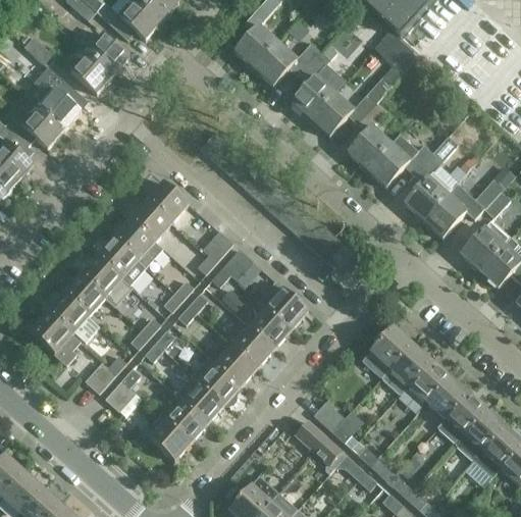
[(163,18),(143,0),(131,0),(119,13),(105,1),(104,0),(66,0),(89,19),(96,11),(127,40),(137,29),(146,37),(163,18)]
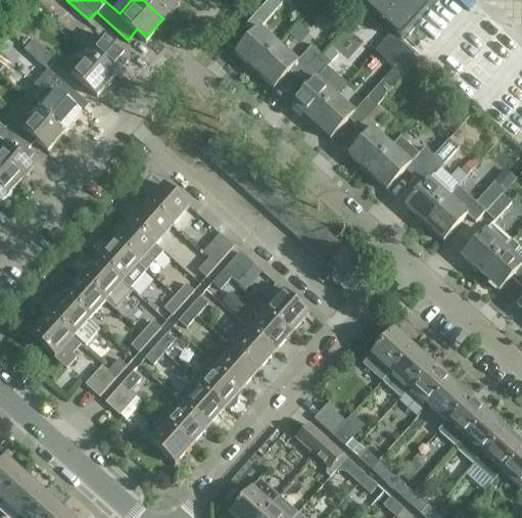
[(143,0),(163,18),(180,0),(143,0)]
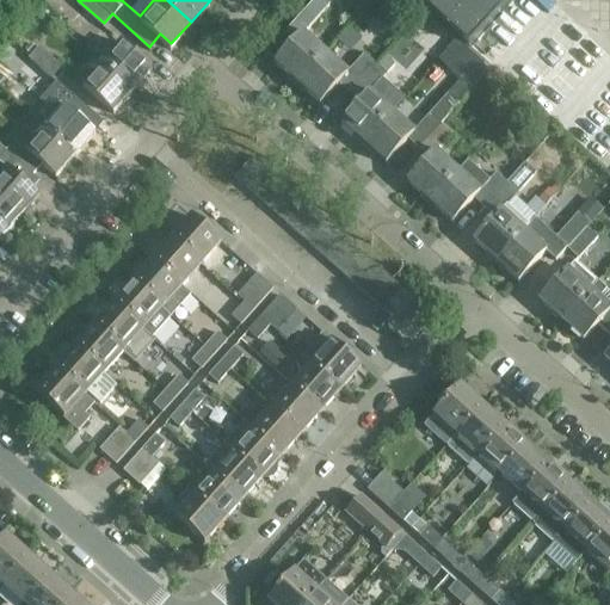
[(307,0),(287,23),(299,34),(276,57),(297,78),(326,47),(305,26),(328,0),(307,0)]
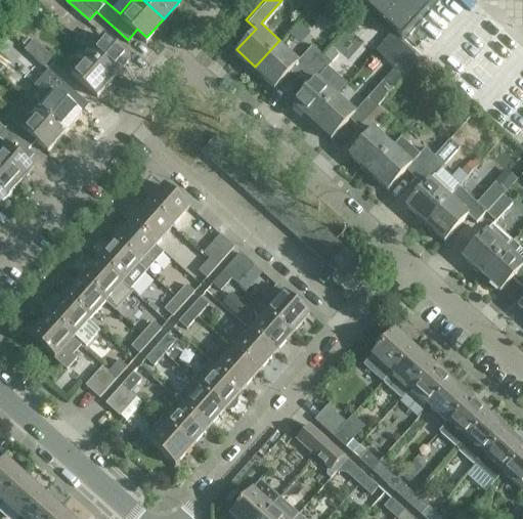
[(429,5),(423,0),(361,0),(401,36),(429,5)]
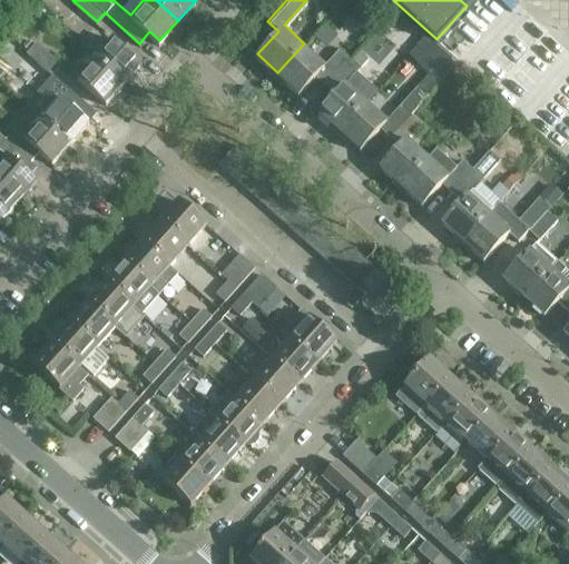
[(114,33),(96,53),(125,80),(144,59),(114,33)]
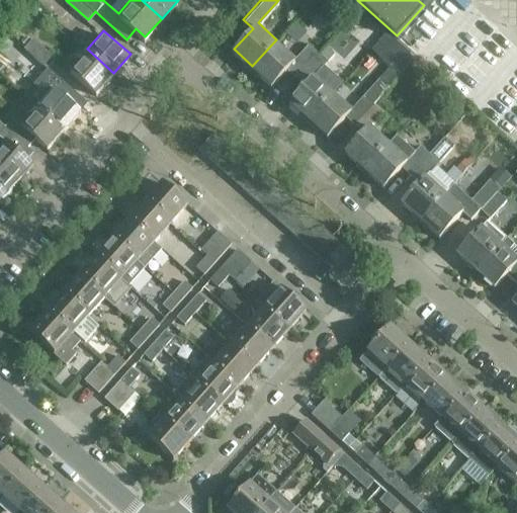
[(48,64),(56,55),(33,34),(25,44),(48,64)]
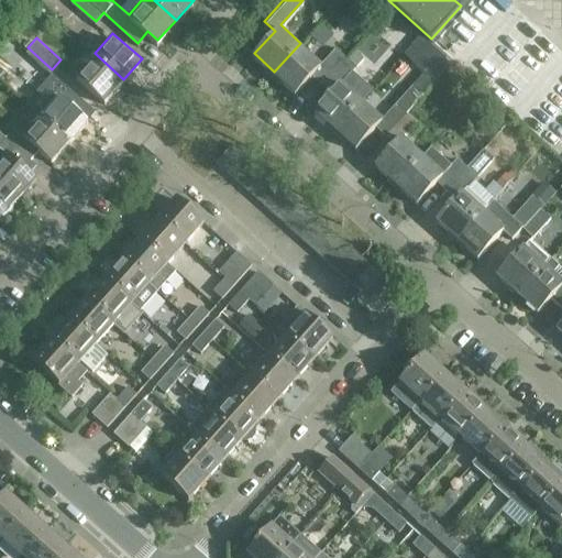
[(300,43),(274,72),(295,90),(316,67),(326,77),(346,54),(337,44),(321,62),(300,43)]
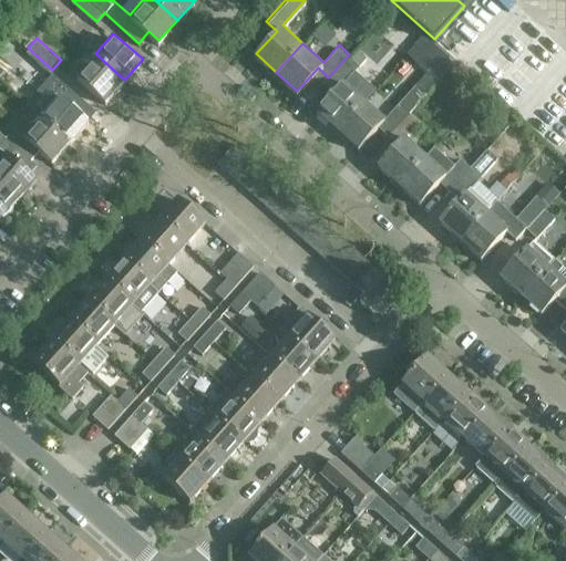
[(52,70),(28,48),(19,58),(43,80),(52,70)]
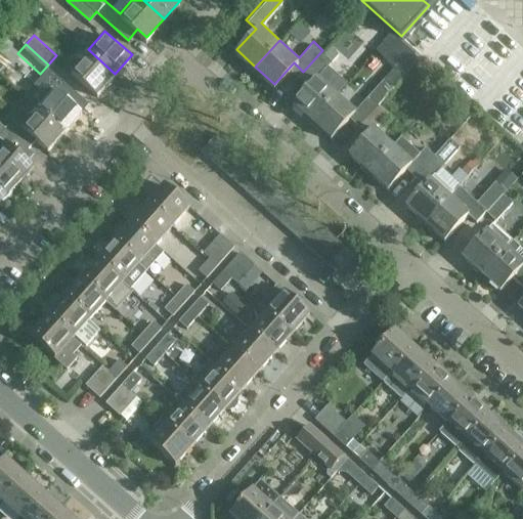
[(88,49),(86,51),(81,46),(74,53),(80,58),(71,68),(98,92),(115,74),(88,49)]
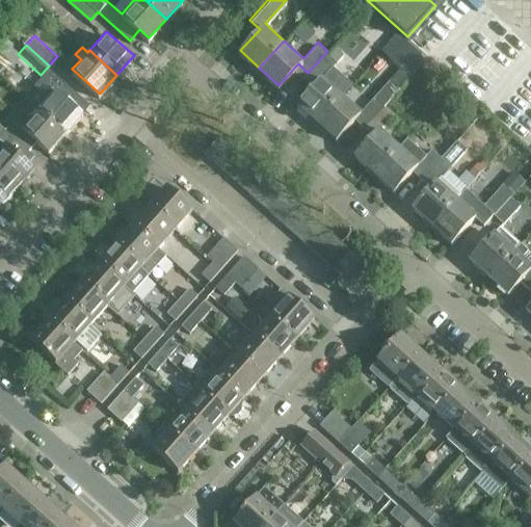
[(327,51),(308,73),(317,81),(298,102),(317,120),(342,93),(322,75),(337,59),(327,51)]
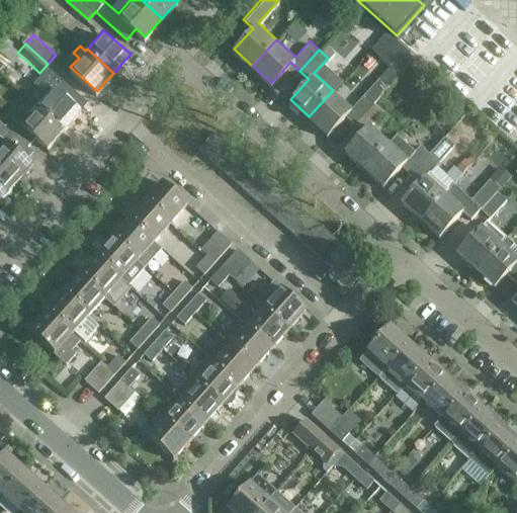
[(333,90),(309,116),(327,133),(346,112),(355,120),(374,100),(389,84),(379,76),(365,91),(364,91),(351,106),(333,90)]
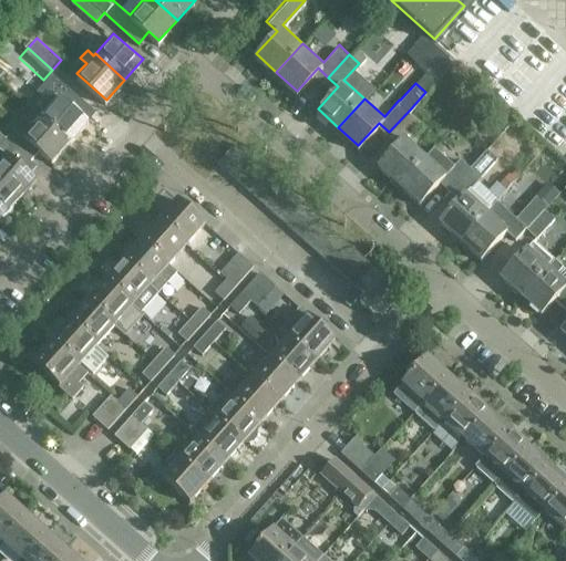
[(60,92),(48,106),(38,99),(32,104),(71,138),(90,118),(60,92)]
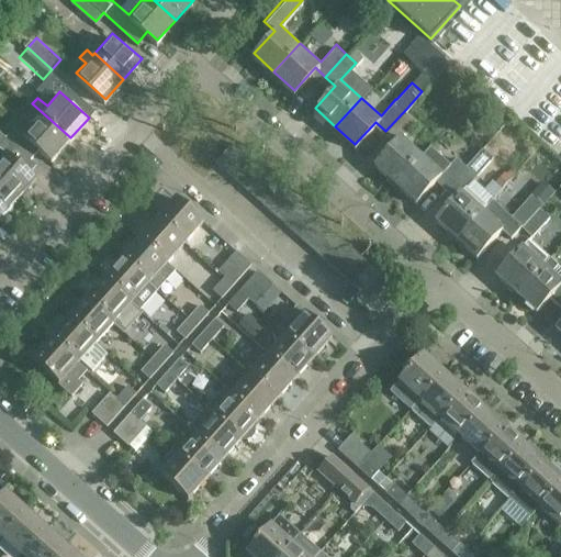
[(70,137),(32,103),(23,113),(33,122),(23,132),(14,124),(7,133),(31,155),(38,146),(53,158),(70,137)]
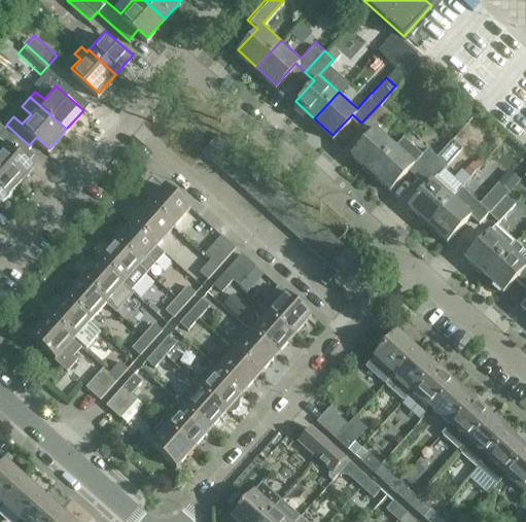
[(381,102),(361,123),(371,132),(352,152),(371,169),(395,142),(377,126),(390,110),(381,102)]
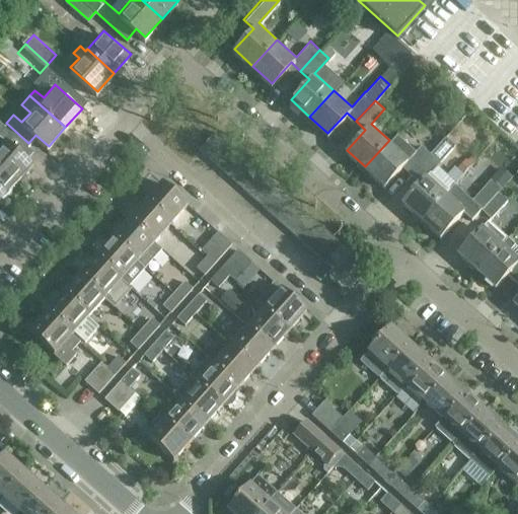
[(28,143),(6,123),(4,122),(3,124),(0,121),(0,166),(16,181),(33,162),(21,151),(28,143)]
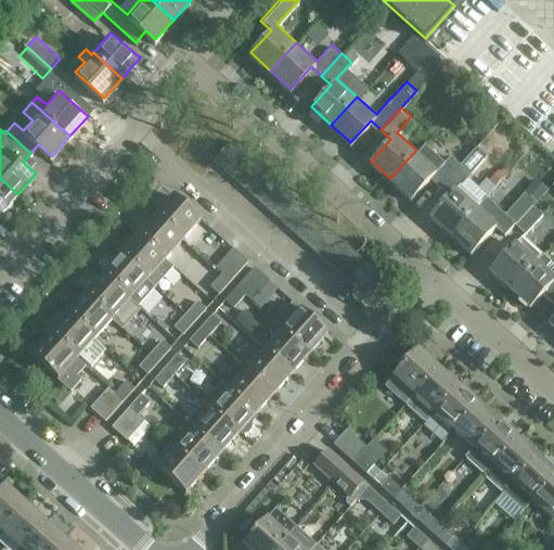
[(440,183),(461,161),(451,152),(443,160),(424,141),(416,150),(390,178),(410,196),(430,175),(440,183)]
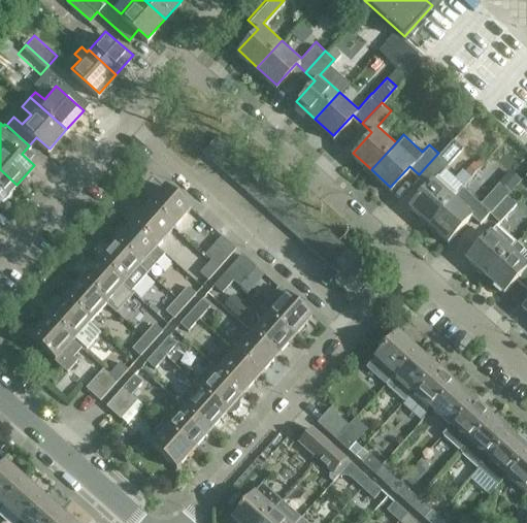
[(438,153),(419,174),(428,183),(408,203),(428,222),(456,191),(437,173),(463,145),(453,137),(438,153)]
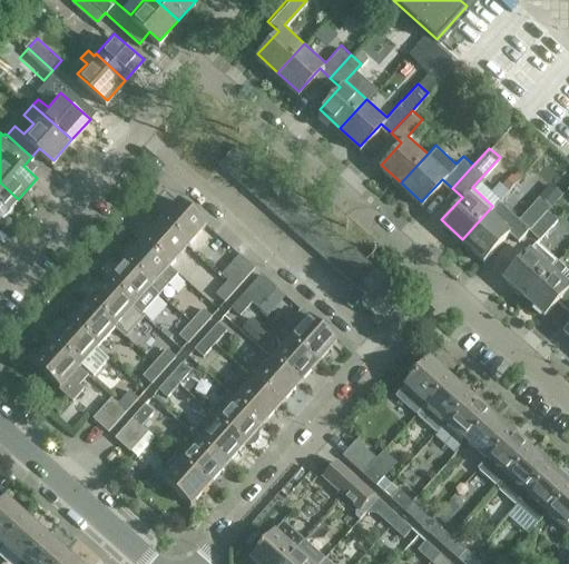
[(278,179),(260,199),(268,208),(287,187),(278,179)]
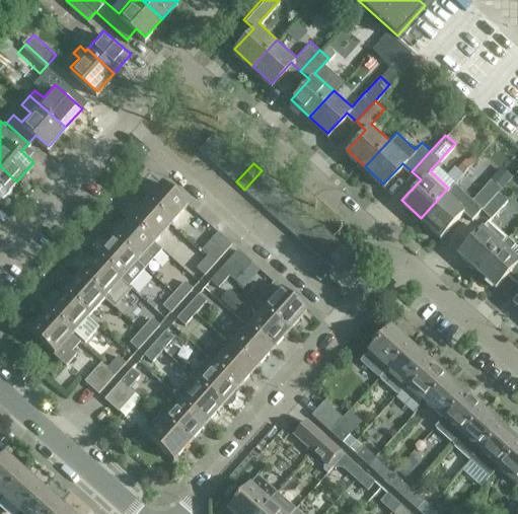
[(16,181),(0,166),(0,201),(16,181)]
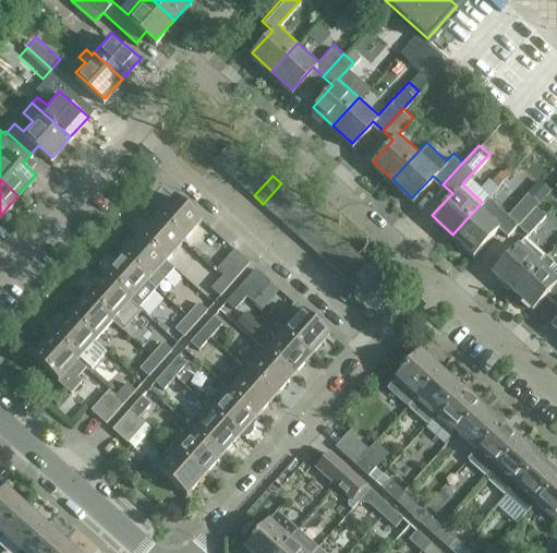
[(281,183),(263,204),(273,213),(291,193),(281,183)]
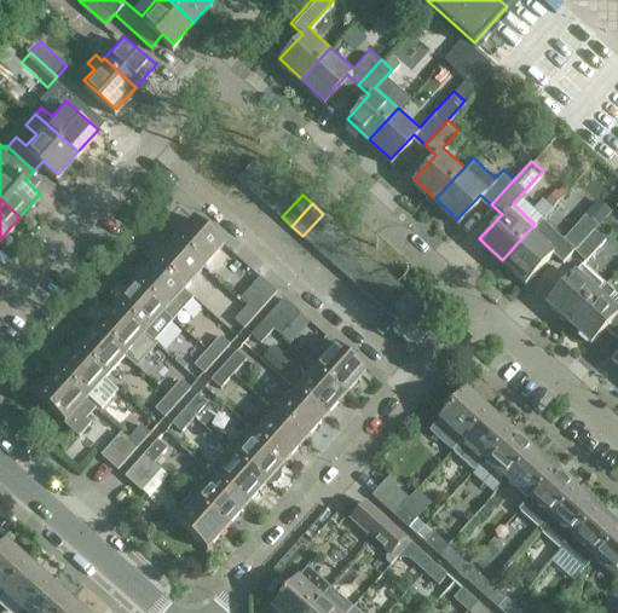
[(585,212),(562,237),(575,248),(598,223),(585,212)]
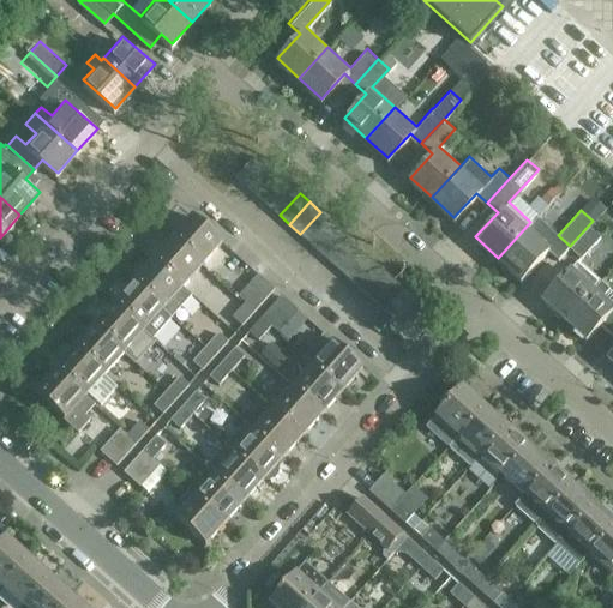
[(223,241),(192,212),(172,235),(203,263),(223,241)]
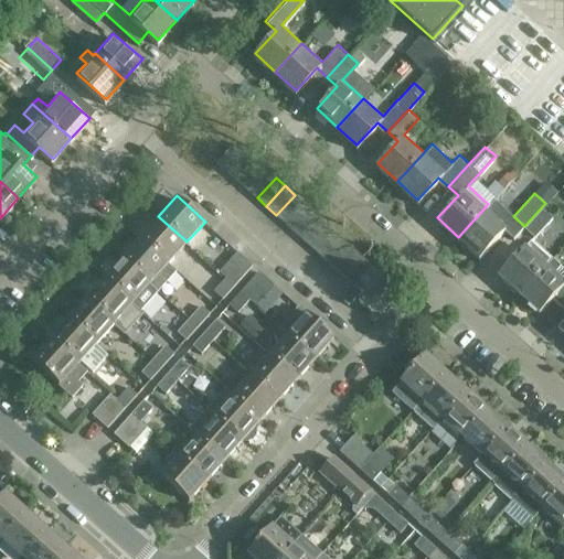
[(295,195),(276,215),(286,224),(305,204),(295,195)]
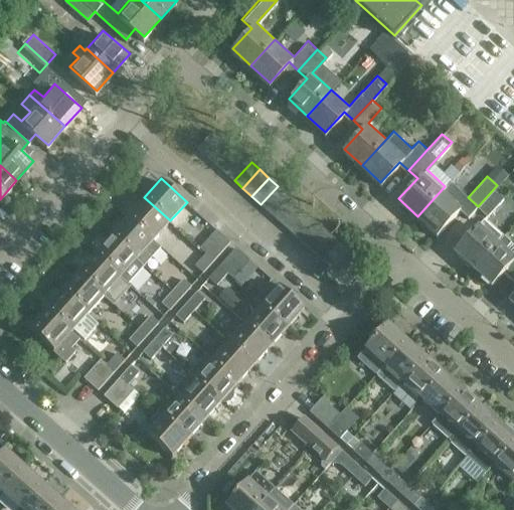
[(497,185),(478,206),(487,214),(506,193),(497,185)]
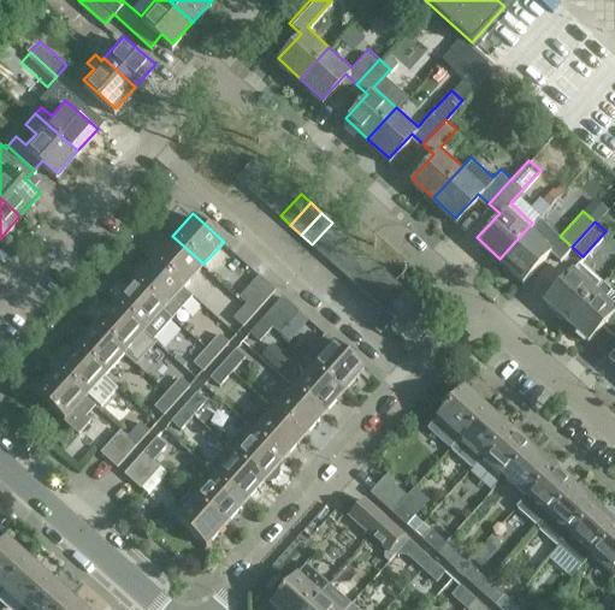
[(332,223),(312,244),(323,254),(343,232),(332,223)]
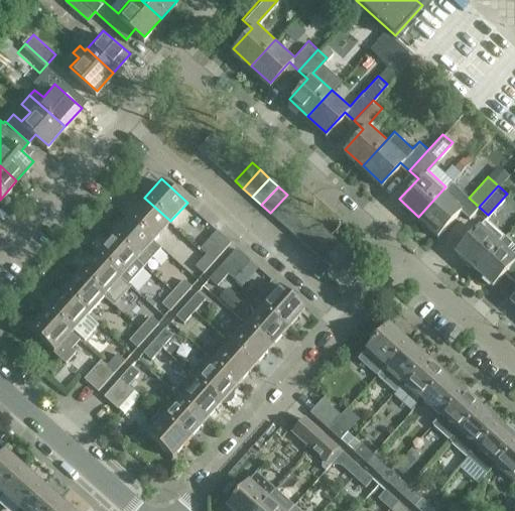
[(445,186),(418,217),(437,234),(462,207),(443,190),(446,186),(445,186)]
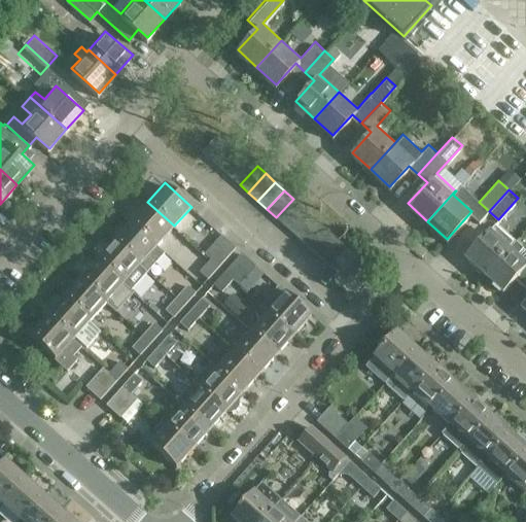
[(174,225),(147,202),(131,220),(158,244),(174,225)]
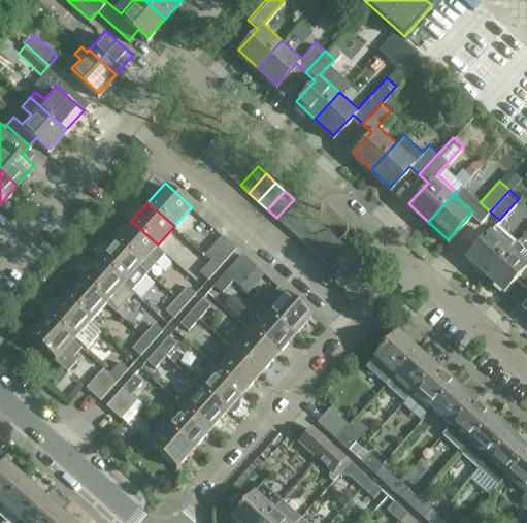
[(164,251),(158,244),(131,221),(114,240),(147,269),(164,251)]
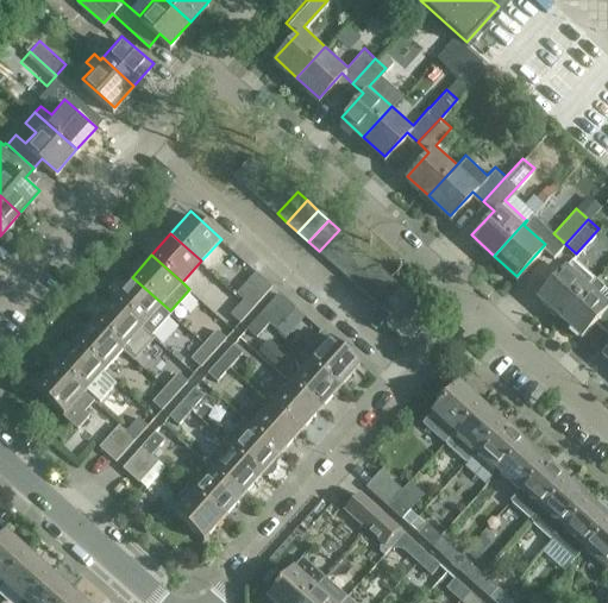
[(538,295),(559,314),(595,276),(595,275),(576,258),(572,259),(571,258),(566,264),(538,295)]
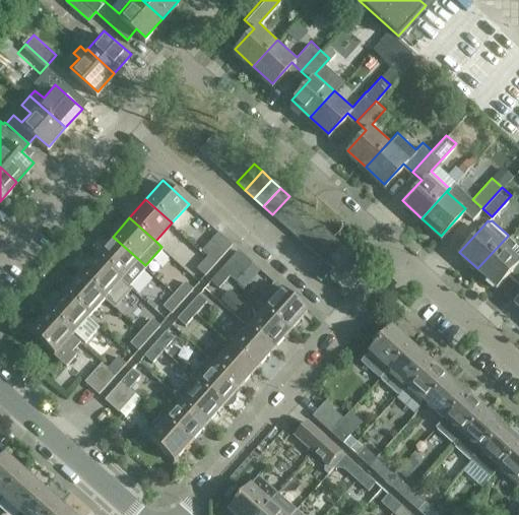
[(232,242),(217,230),(202,247),(208,253),(215,259),(232,242)]
